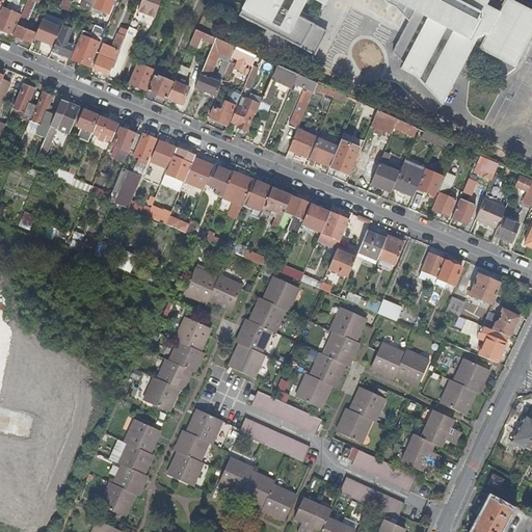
[(25,40),(33,43),(34,38),(37,32),(38,30),(35,29),(34,31),(27,28),(30,22),(28,20),(36,0),(40,2),(40,0),(27,0),(22,15),(14,34),(23,38),(25,40)]
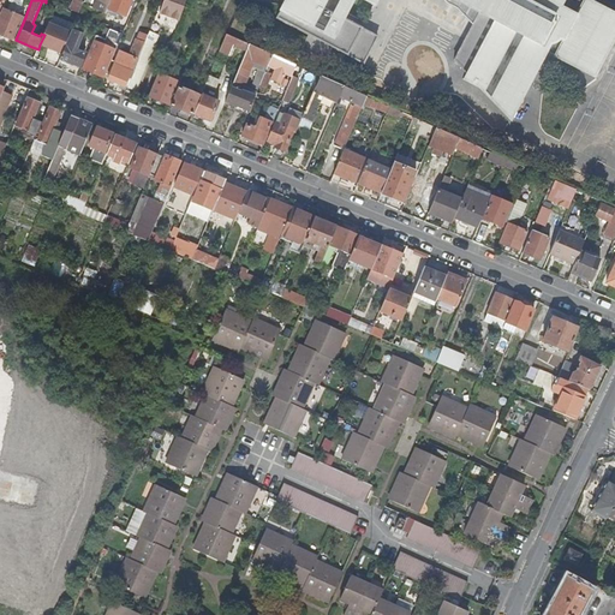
[(111,0),(108,7),(126,16),(132,0),(111,0)]
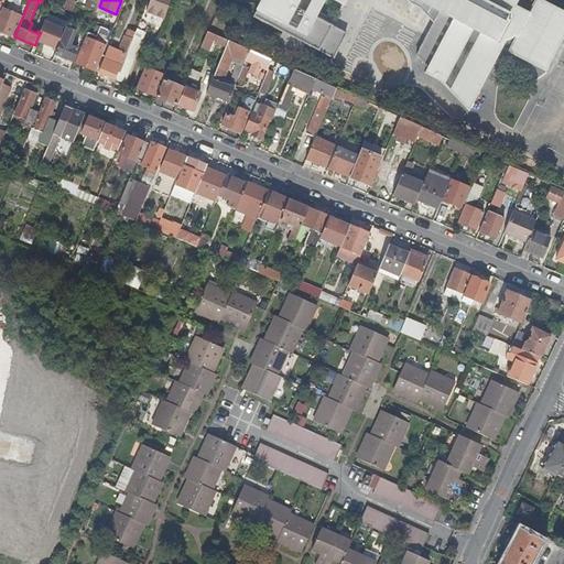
[(170,0),(149,0),(145,9),(163,17),(170,0)]
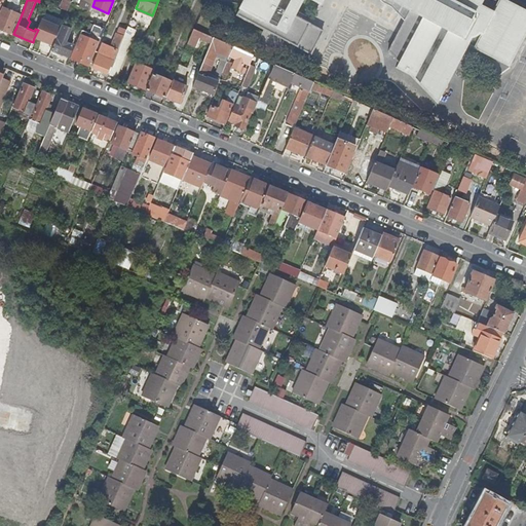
[(242,0),(241,3),(238,9),(235,16),(263,30),(259,38),(278,48),(283,41),(311,55),(324,31),(296,16),(303,0),(308,0),(322,5),(324,0),(387,0),(408,11),(387,51),(398,63),(395,69),(409,76),(437,105),(472,39),(475,38),(480,35),(474,48),(510,67),(525,35),(525,9),(506,0),(242,0)]
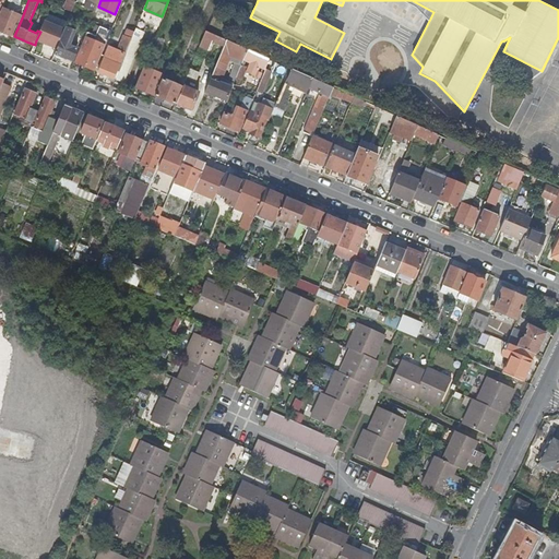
[(0,14),(0,30),(14,36),(23,15),(3,8),(0,14)]
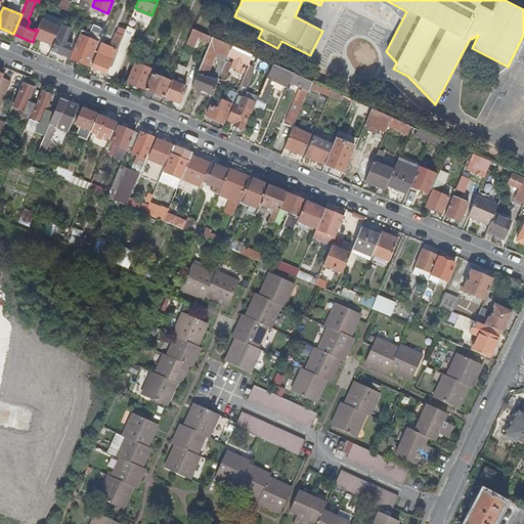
[(37,32),(34,38),(41,41),(42,40),(46,41),(45,43),(53,46),(60,28),(42,20),(41,22),(38,30),(37,32)]
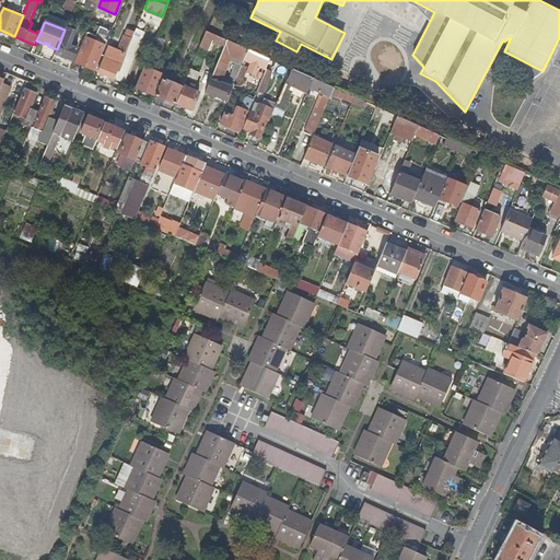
[(57,49),(56,51),(73,59),(78,48),(74,47),(77,44),(71,42),(76,31),(66,27),(65,30),(57,49)]
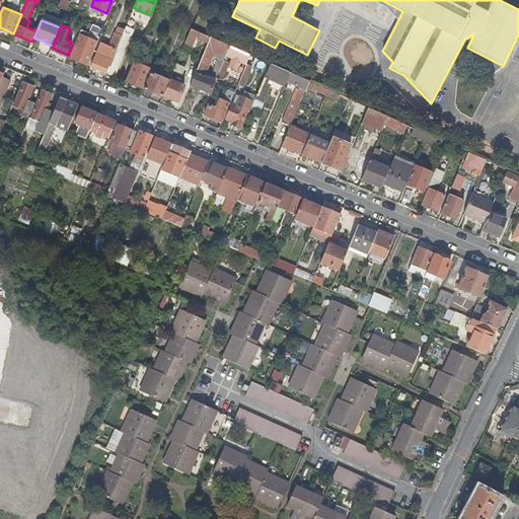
[(70,57),(89,65),(103,28),(95,25),(92,33),(81,29),(70,57)]
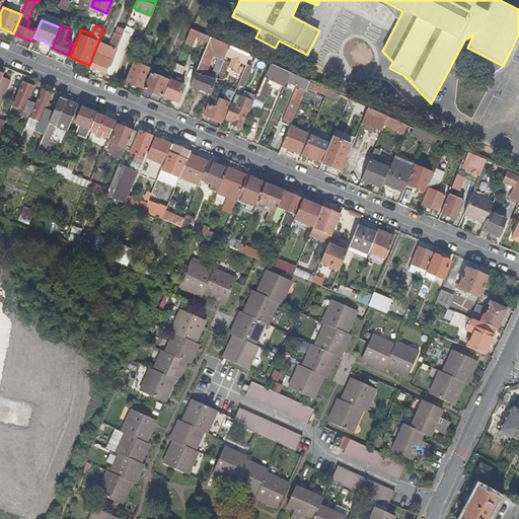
[(209,43),(211,38),(192,28),(186,42),(195,46),(198,38),(209,43)]
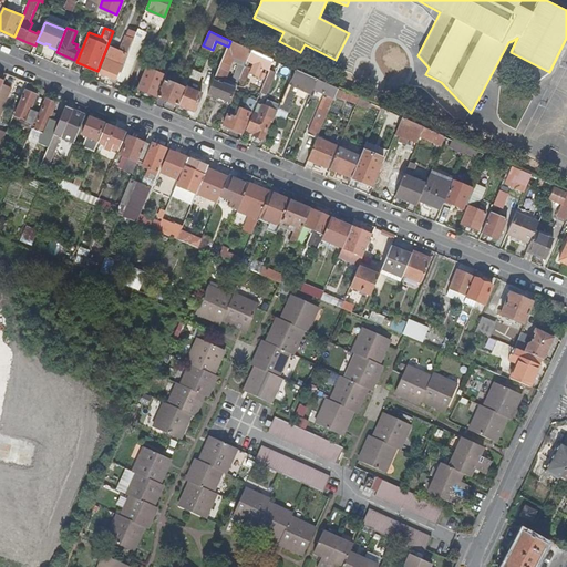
[(134,38),(117,79),(125,83),(143,41),(134,38)]
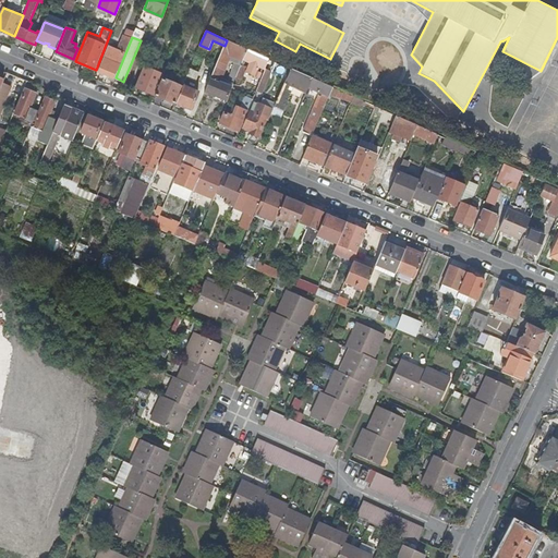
[(244,60),(244,59),(247,52),(229,43),(226,48),(223,48),(205,94),(209,95),(210,93),(216,95),(215,97),(226,102),(234,81),(230,79),(227,85),(220,83),(228,64),(228,63),(231,55),(244,60)]
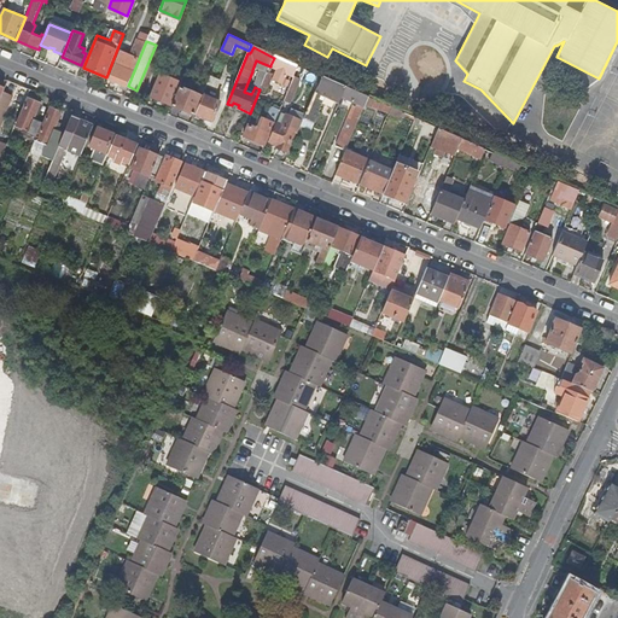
[(293,76),(298,64),(275,54),(274,58),(270,65),(278,69),(274,79),(283,83),(287,73),(293,76)]
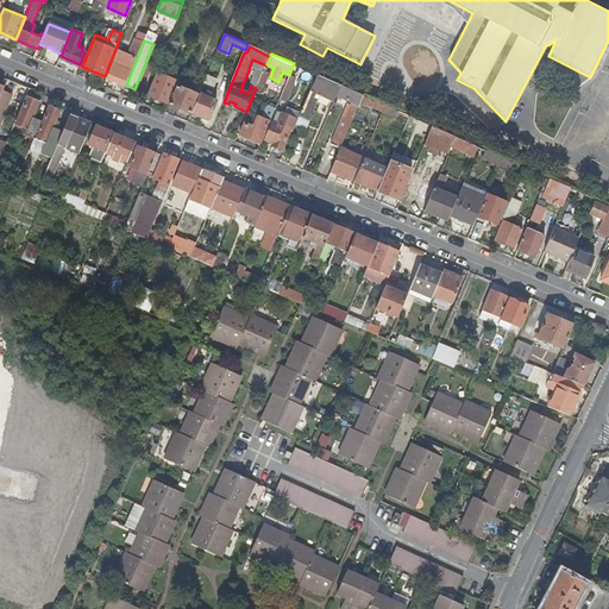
[(132,67),(115,61),(108,79),(125,85),(132,67)]
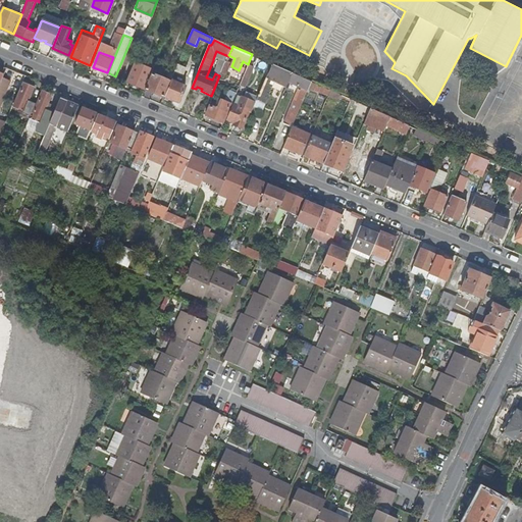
[(126,82),(146,89),(153,72),(154,69),(135,62),(126,82)]
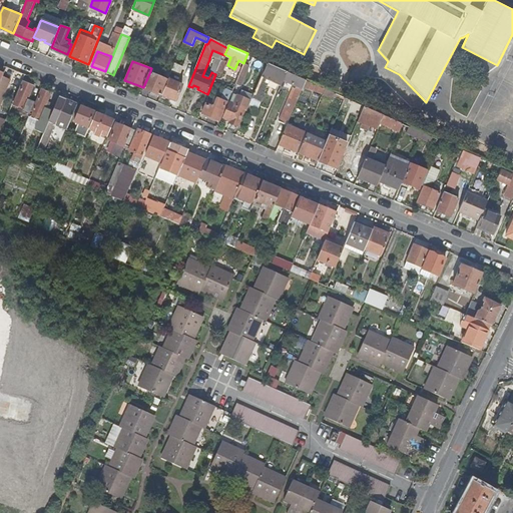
[(243,63),(235,82),(241,85),(249,65),(243,63)]
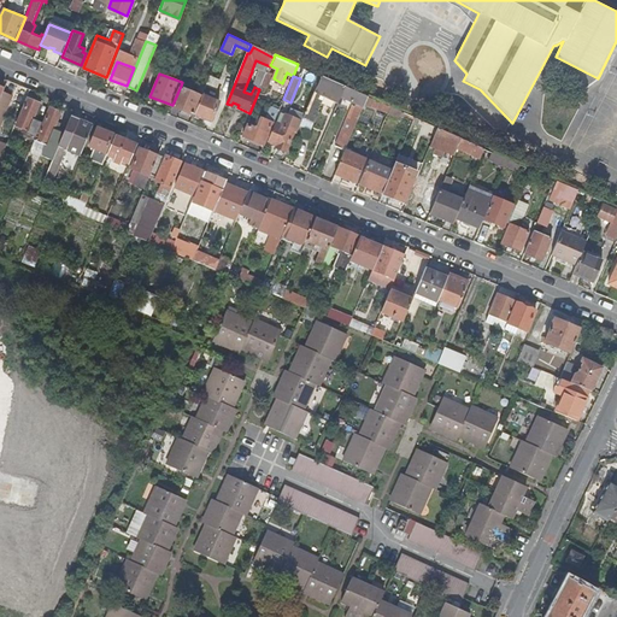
[(340,97),(345,86),(323,76),(316,92),(315,92),(304,118),(313,123),(325,97),(338,101),(340,97)]
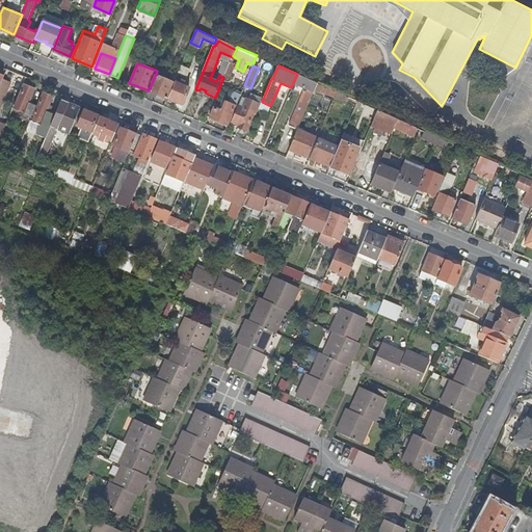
[(167,99),(175,82),(156,74),(149,90),(167,99)]
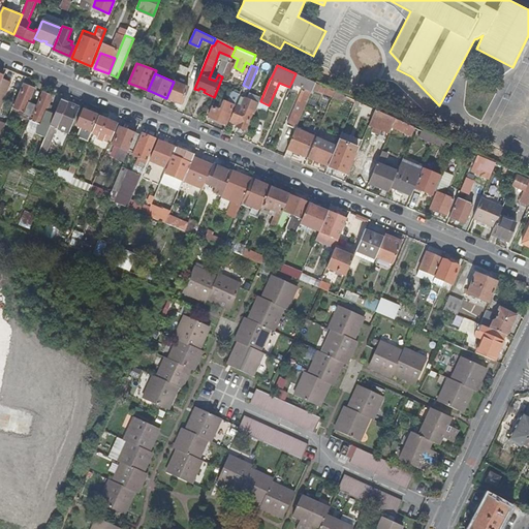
[(297,128),(313,88),(316,83),(296,73),(291,83),(306,89),(301,102),(299,101),(288,124),(297,128)]
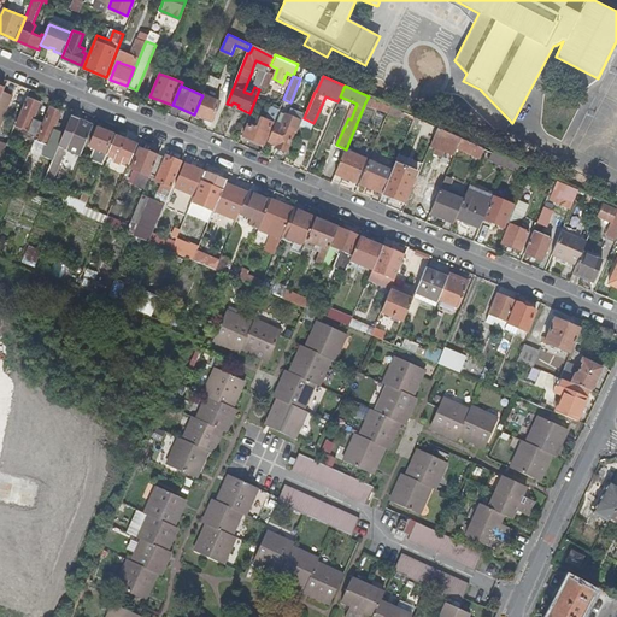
[(0,125),(13,90),(4,87),(0,97),(0,125)]
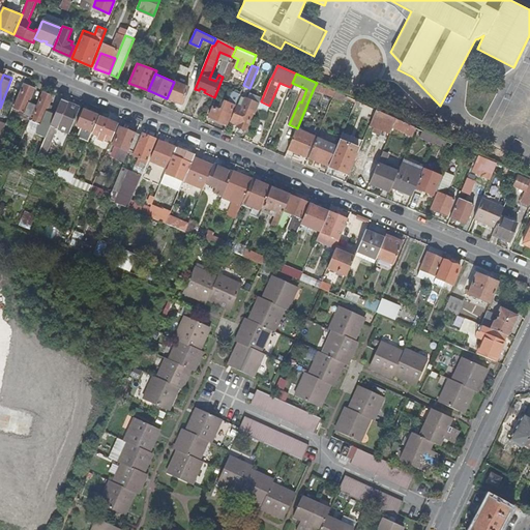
[(189,87),(176,81),(169,98),(182,104),(189,87)]
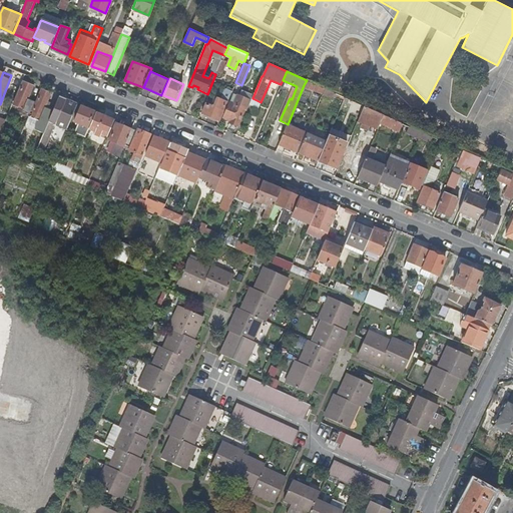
[(304,85),(324,94),(326,88),(307,80),(304,85)]
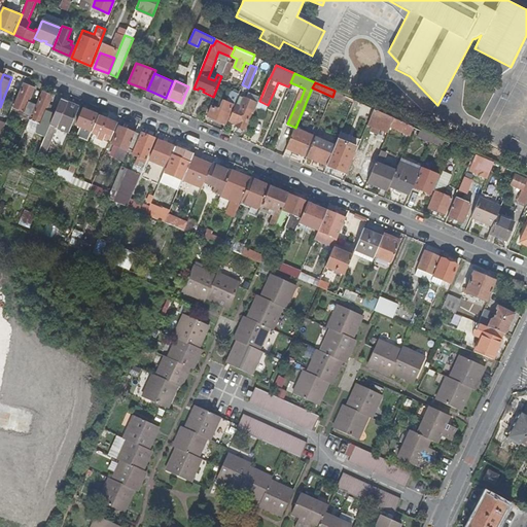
[(37,89),(25,83),(14,107),(32,114),(36,105),(29,102),(30,100),(33,100),(37,89)]
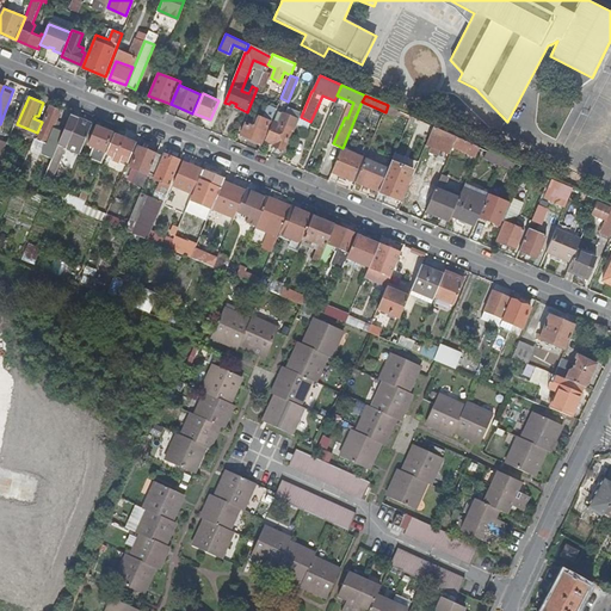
[(49,105),(38,133),(50,137),(61,111),(49,105)]
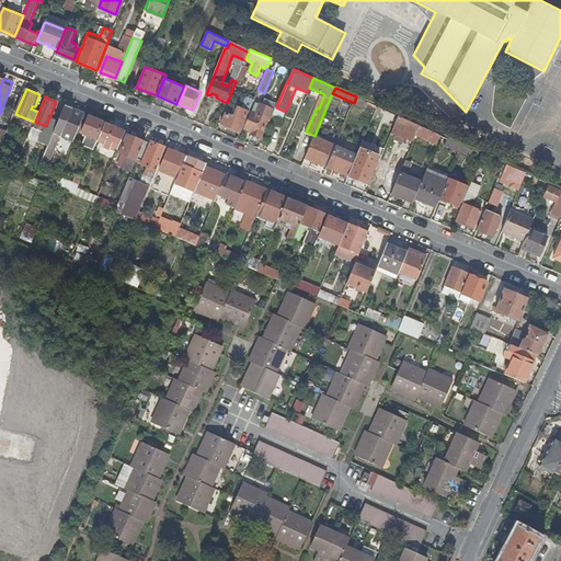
[(271,119),(275,110),(262,104),(258,114),(252,112),(245,128),(252,132),(251,134),(261,137),(268,118),(271,119)]
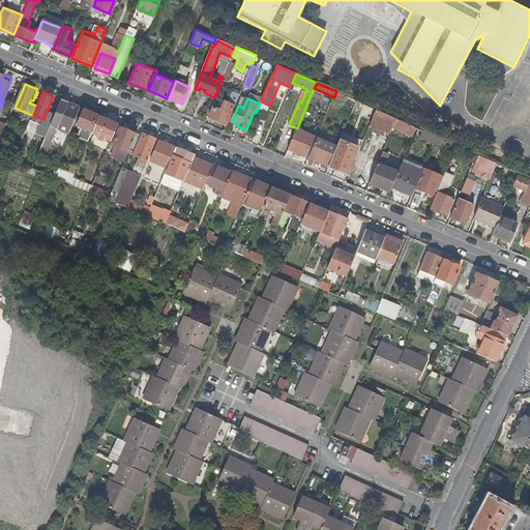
[(62,99),(55,115),(51,125),(70,134),(81,108),(62,99)]
